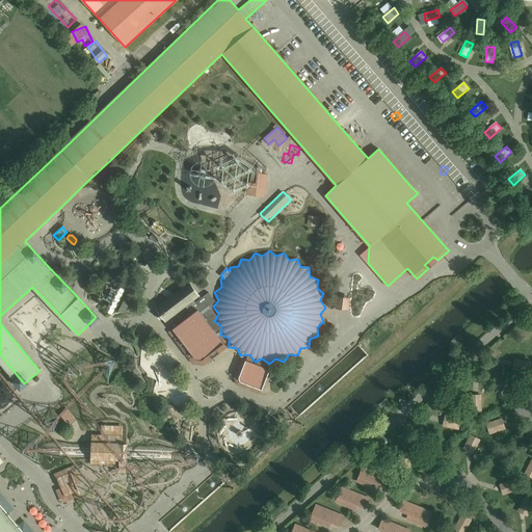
[(189,303),(192,301),(200,296),(198,294),(189,282),(173,294),(168,297),(155,308),(165,322),(185,307),(189,303)]
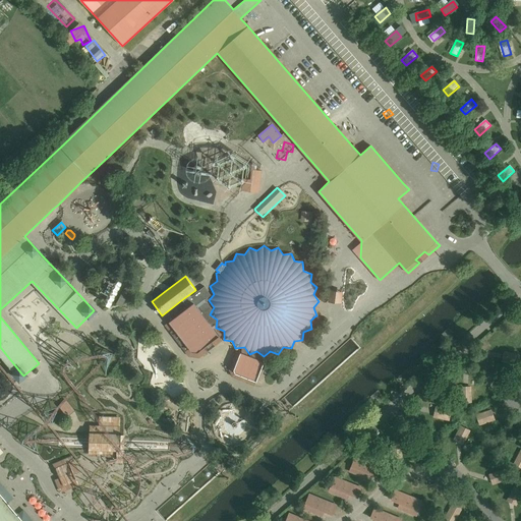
[(210,314),(212,310),(205,299),(211,295),(204,287),(190,297),(188,295),(185,297),(181,300),(187,308),(169,323),(191,352),(197,352),(219,337),(214,330),(216,328),(217,320),(210,314)]
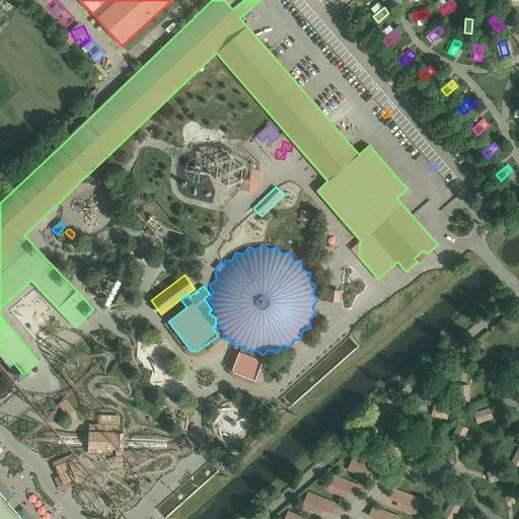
[(129,292),(129,290),(124,287),(117,300),(115,303),(117,304),(121,306),(128,293),(129,292)]
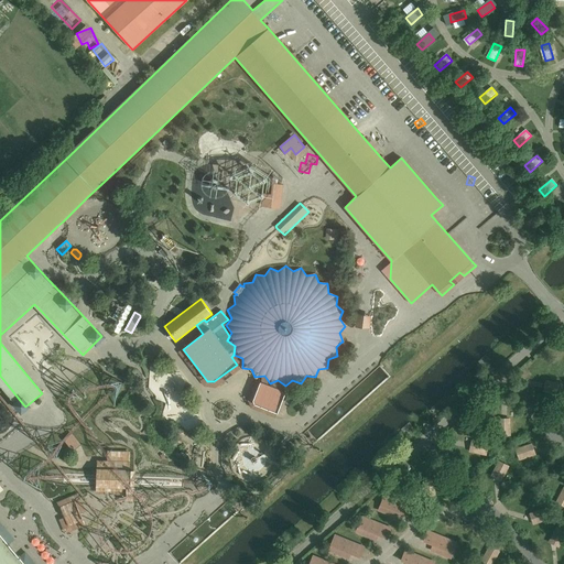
[(368,328),(369,316),(365,316),(357,315),(356,315),(356,325),(355,327),(362,328),(368,328)]
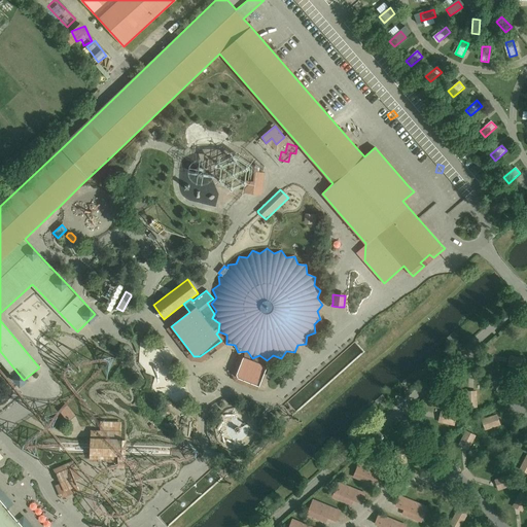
[(65,345),(72,338),(68,335),(61,342),(65,345)]
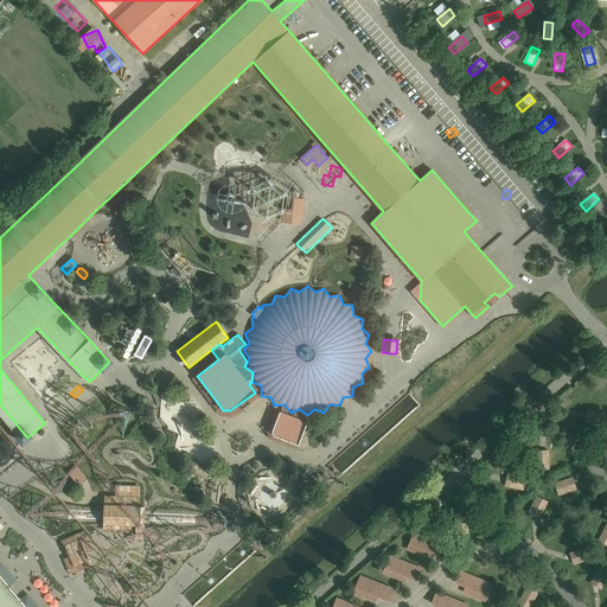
[(586,409),(585,419),(583,422),(602,425),(605,413),(586,409)]
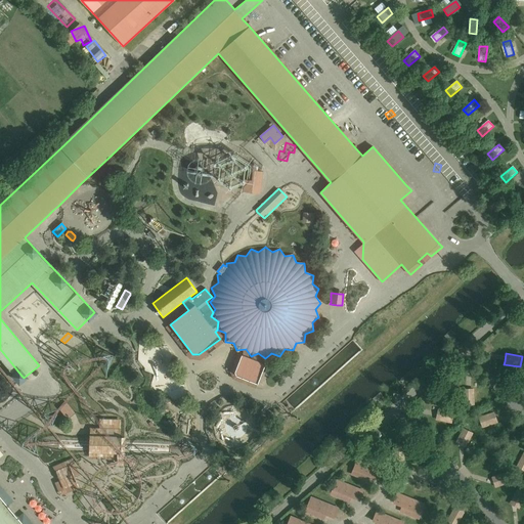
[(258,384),(265,364),(242,355),(234,373),(236,376),(258,384)]
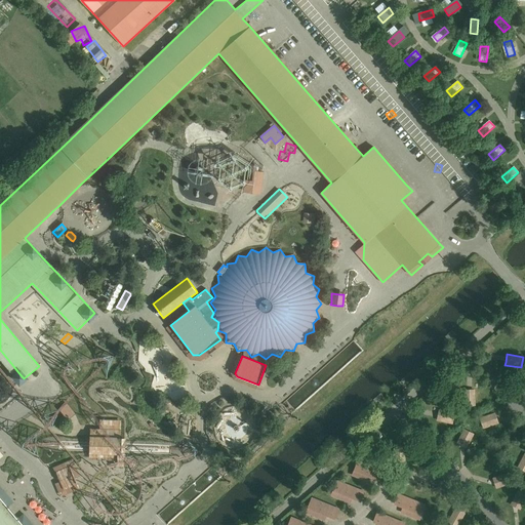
[(27,379),(34,387),(45,376),(38,368),(27,379)]
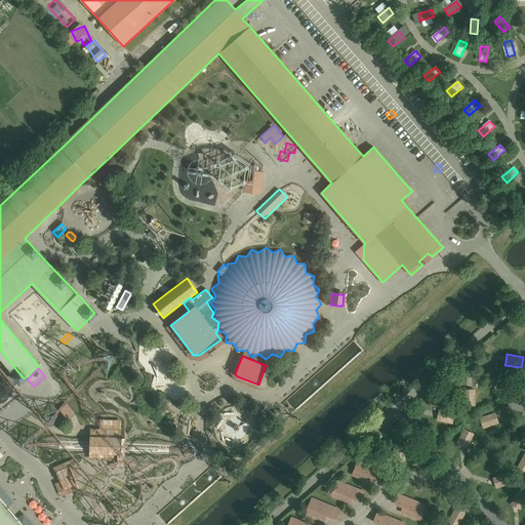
[(41,397),(47,406),(61,397),(55,388),(41,397)]
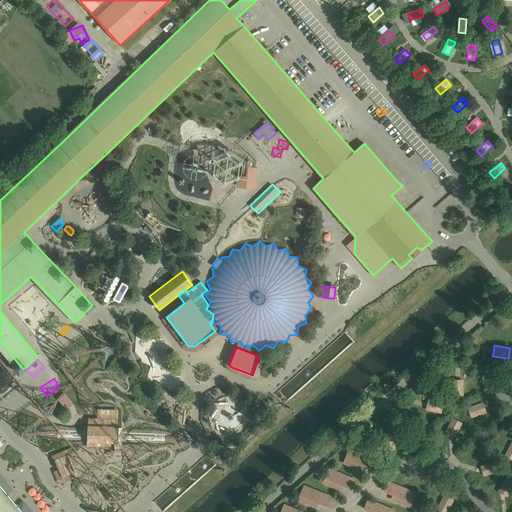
[(463,380),(459,380),(452,380),(452,396),(462,396),(463,380)]
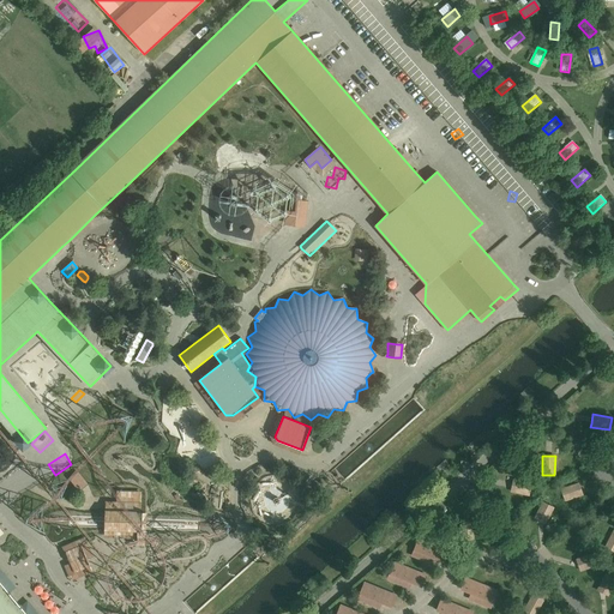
[(68,477),(79,491),(80,489),(86,485),(88,485),(78,471),(68,477)]
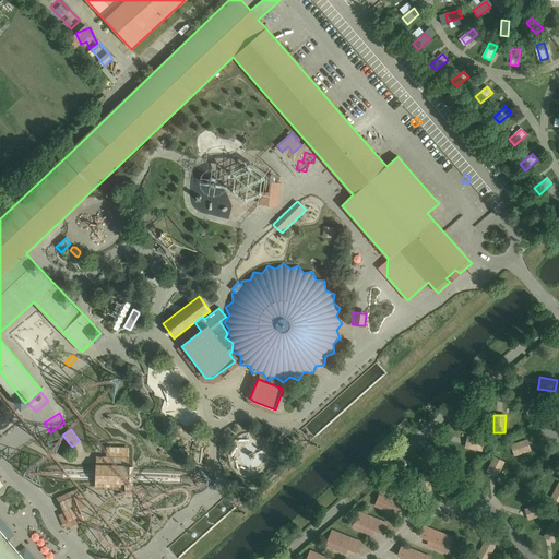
[(465,445),(465,448),(483,451),(485,440),(467,437),(466,439),(465,445)]
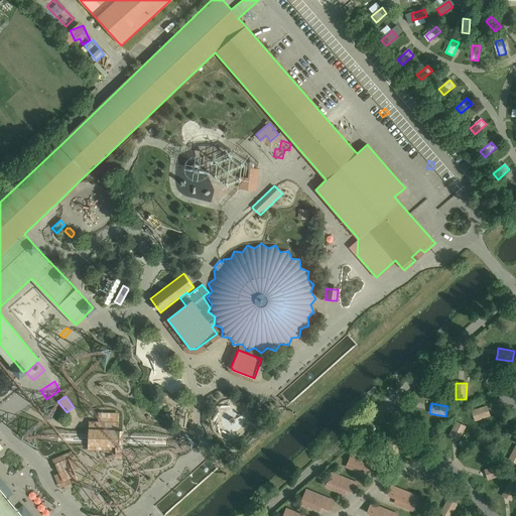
[(489,415),(487,406),(486,404),(471,409),(474,420),(489,415)]
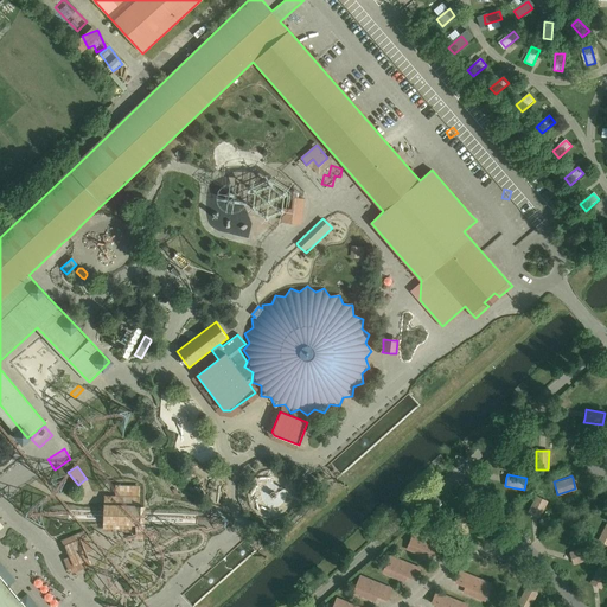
[(104,526),(104,530),(136,531),(136,534),(136,536),(136,537),(138,537),(139,537),(141,537),(142,537),(142,532),(142,531),(144,529),(144,528),(144,523),(144,513),(144,511),(144,508),(138,508),(139,489),(116,487),(116,496),(117,496),(117,498),(106,497),(106,504),(106,505),(104,512),(104,516),(104,522),(104,526)]
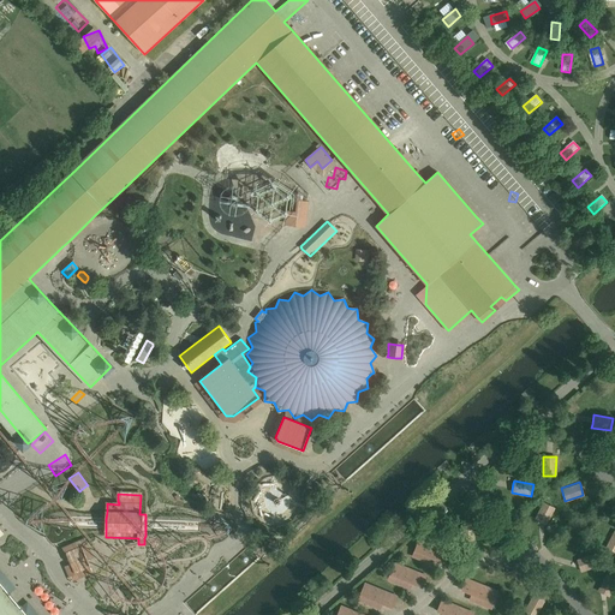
[(543,502),(535,520),(538,521),(543,524),(547,525),(555,508),(543,502)]
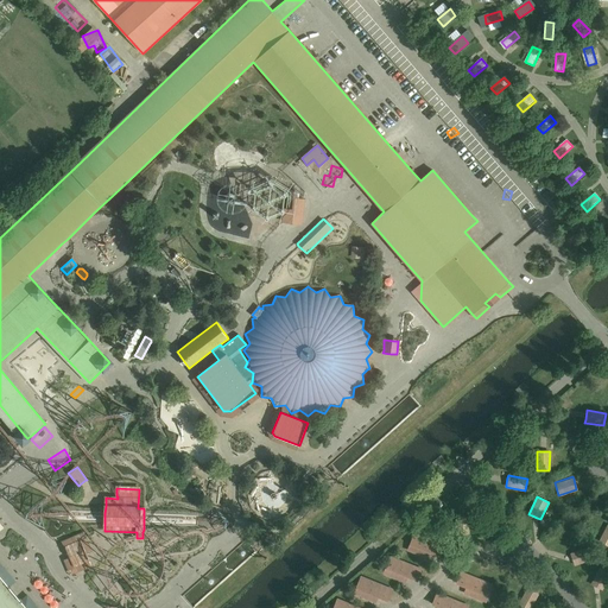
[(457,517),(457,536),(469,536),(470,517),(467,517),(461,517),(457,517)]
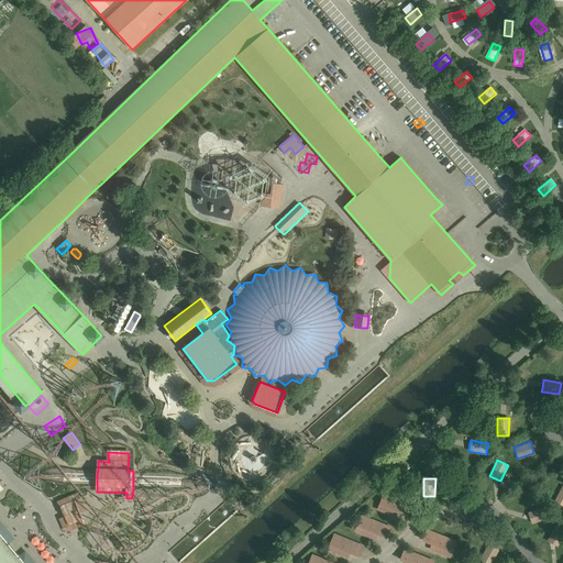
[(562,485),(553,500),(562,505),(562,485)]
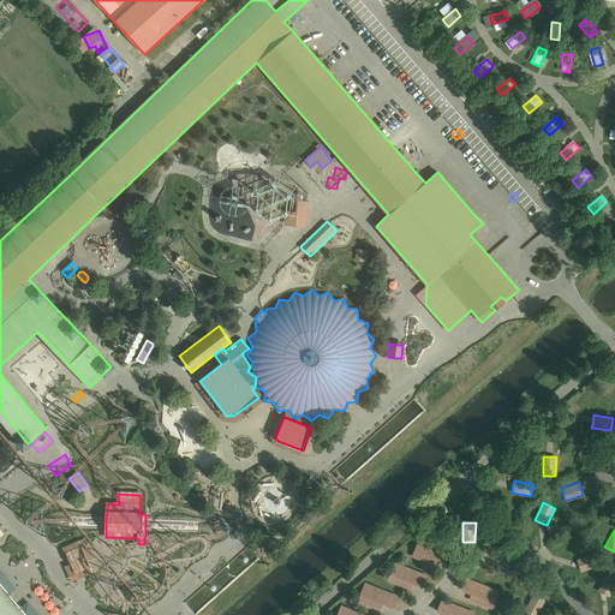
[(65,554),(66,553),(77,548),(83,551),(88,561),(94,557),(88,543),(85,538),(63,548),(63,549),(65,554)]
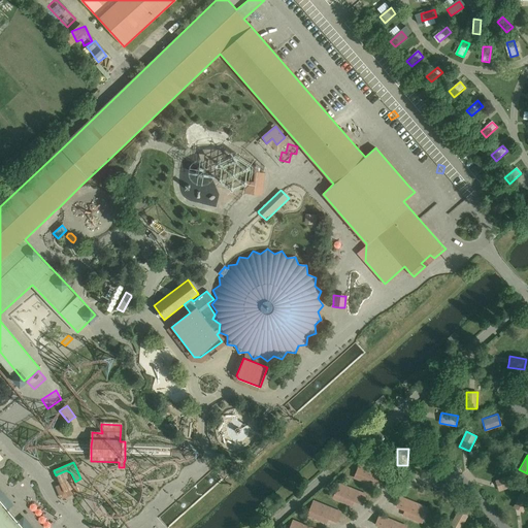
[(384,483),(387,473),(360,463),(356,472),(384,483)]
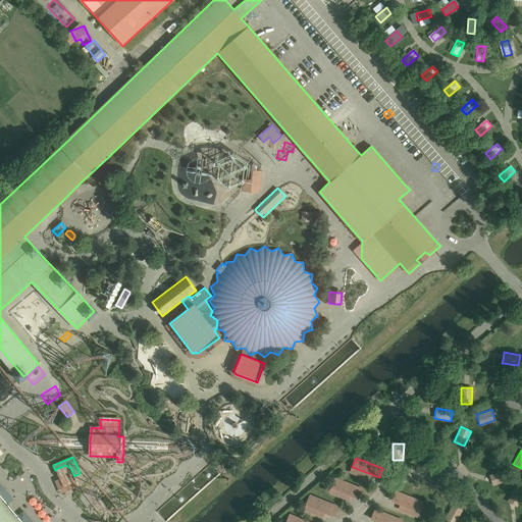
[(65,465),(56,469),(60,478),(63,486),(76,481),(74,476),(70,468),(65,465)]
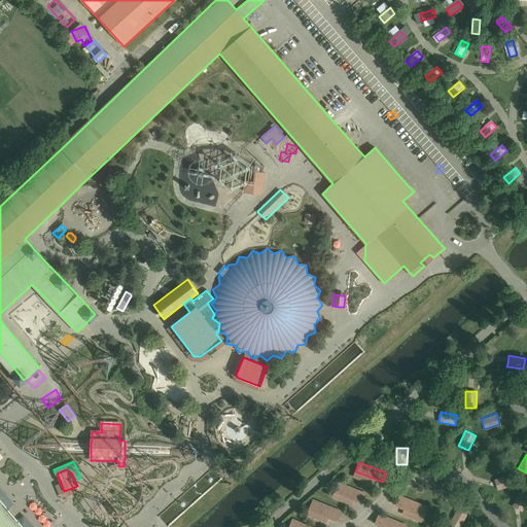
[(493,480),(495,488),(496,491),(512,485),(508,475),(493,480)]
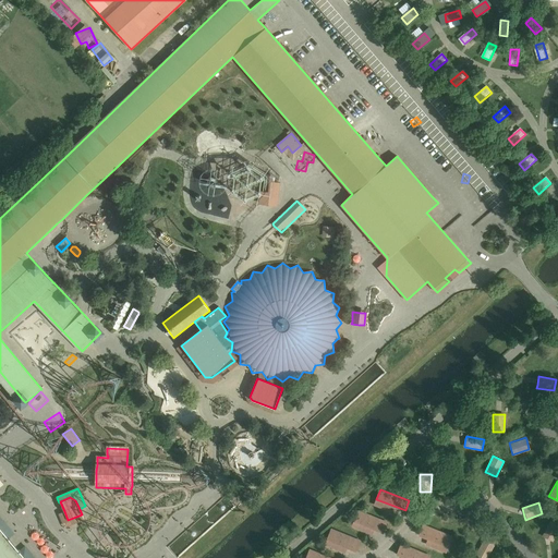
[(68,520),(64,511),(58,514),(64,529),(85,519),(83,513),(82,514),(68,520)]
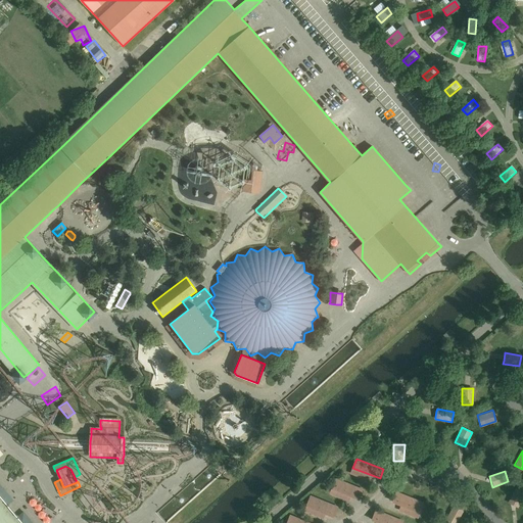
[(359,498),(363,489),(336,479),(332,488),(359,498)]
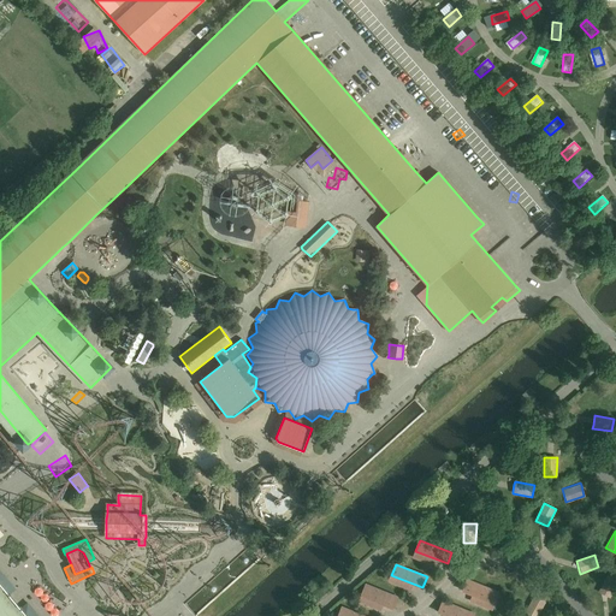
[(0,615),(34,615),(25,605),(19,609),(9,596),(13,592),(0,575),(0,615)]
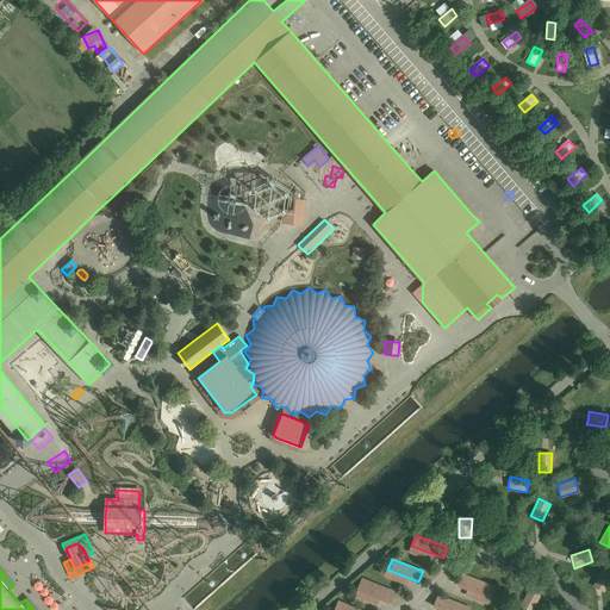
[(591,586),(595,587),(602,592),(609,577),(609,574),(599,570),(591,586)]
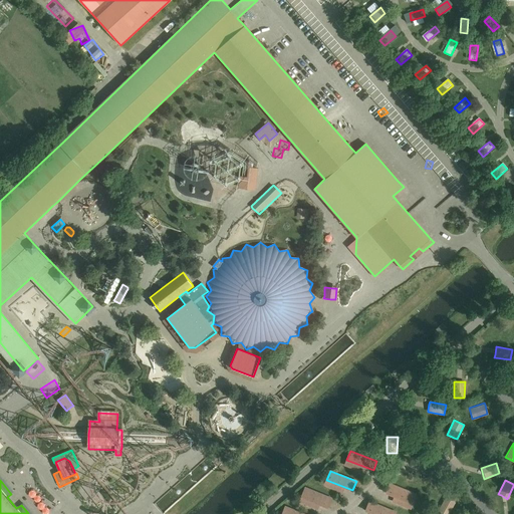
[(413,503),(416,494),(390,484),(386,493),(413,503)]
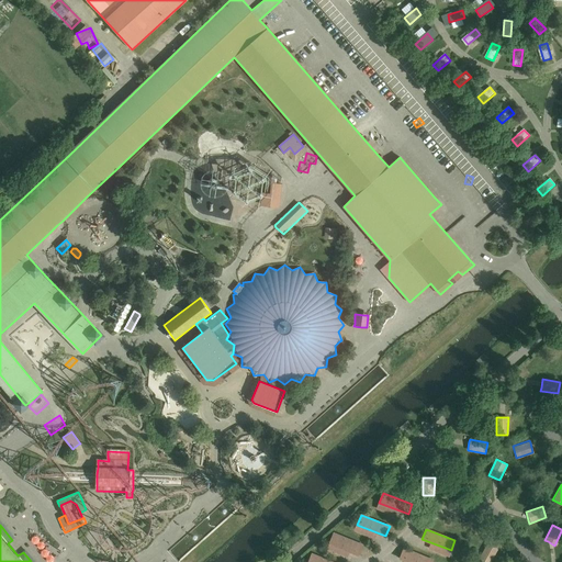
[(358,554),(362,544),(334,534),(329,543),(358,554)]
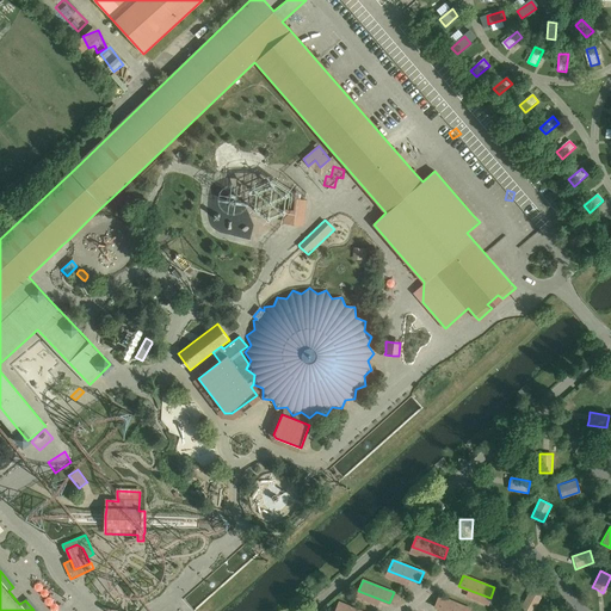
[(48,610),(59,610),(53,599),(60,596),(55,586),(39,594),(48,610)]
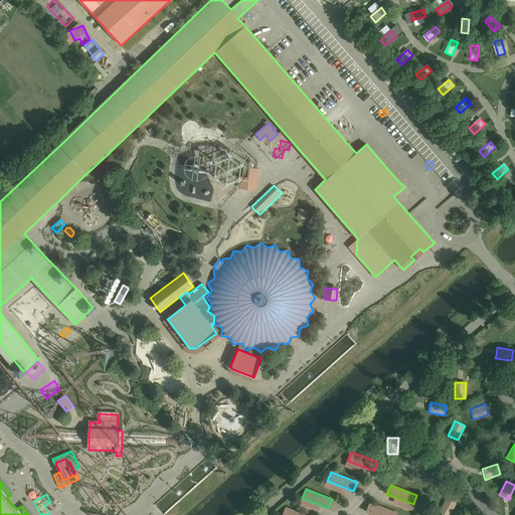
[(447,499),(440,513),(443,514),(450,514),(456,503),(453,502),(449,500),(447,499)]
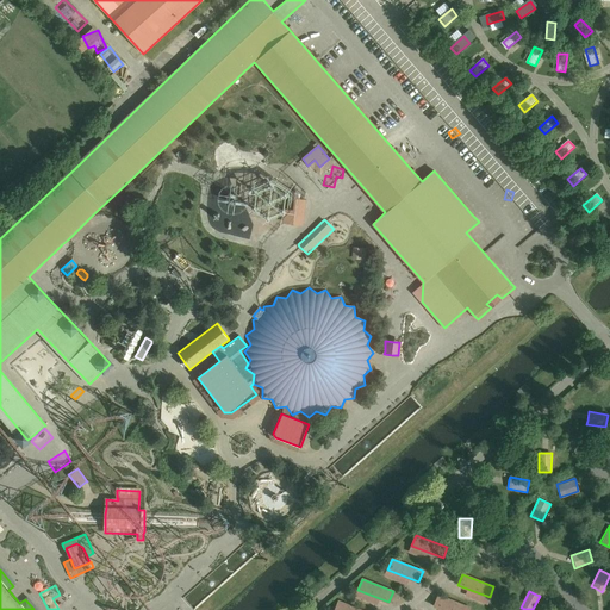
[(444,609),(468,609),(470,608),(439,595),(434,605),(444,609)]
